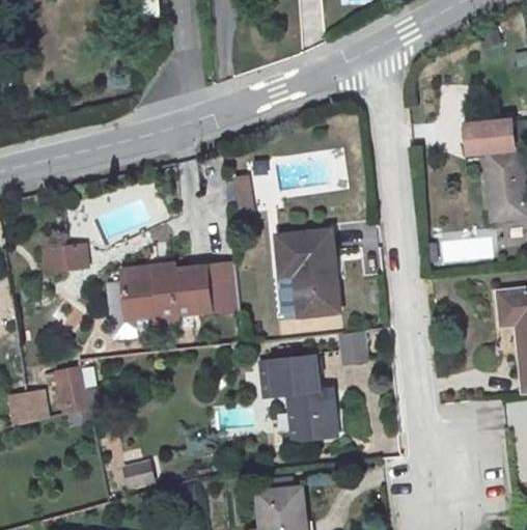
[(526,131),(515,133),(517,147),(516,147),(512,120),(467,124),(470,152),(486,150),(493,220),(526,216),(526,195),(522,147),(526,146),(526,131)]
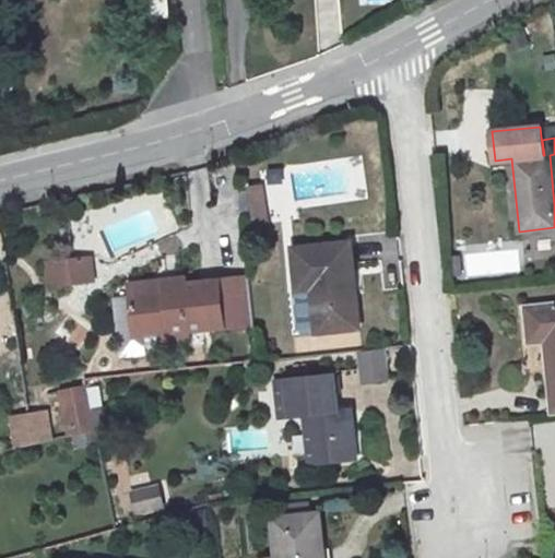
[(252,226),(271,223),(264,183),(246,186),(252,226)]
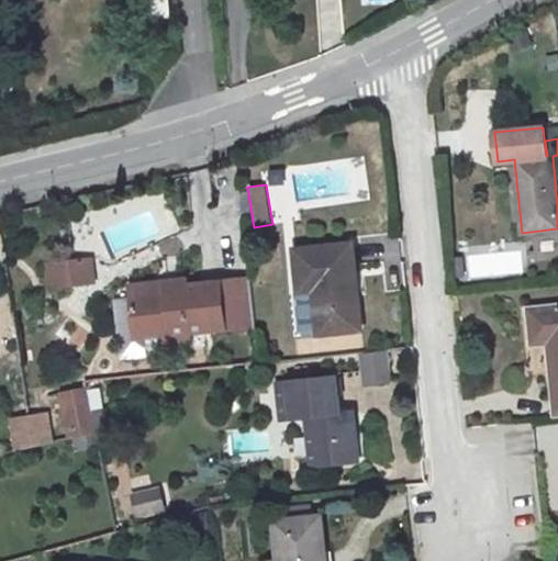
[(346,242),(287,247),(292,290),(293,290),(308,288),(312,332),(355,327),(346,242)]
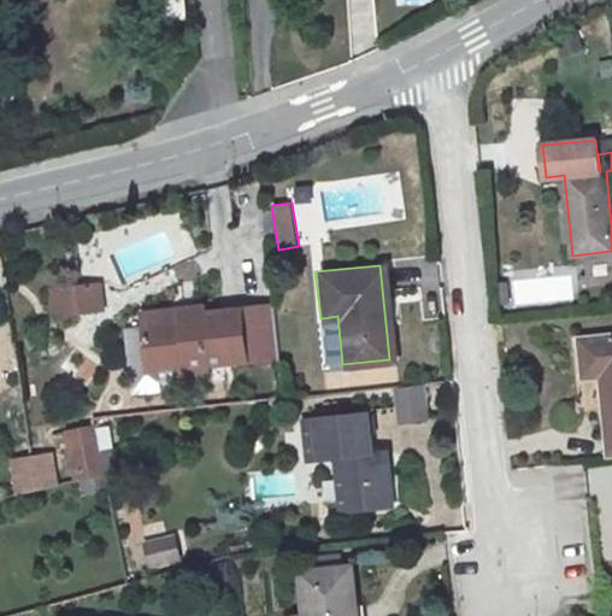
[(95,286),(47,289),(49,315),(98,310),(95,286)]
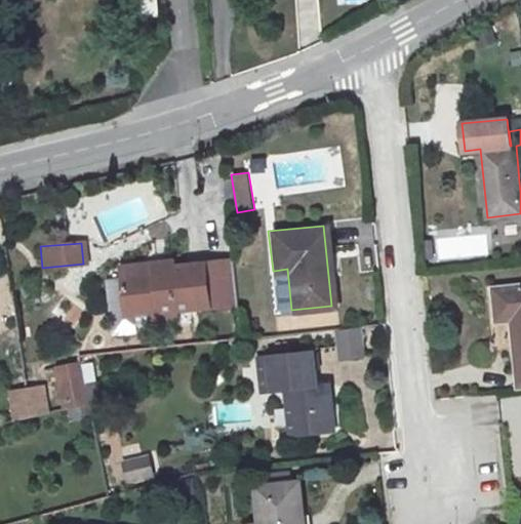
[(230,262),(152,269),(152,274),(118,277),(121,308),(155,305),(155,314),(234,307),(230,262)]
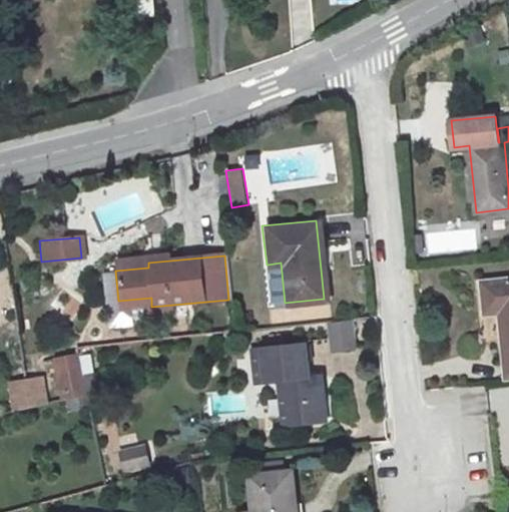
[(281,263),(268,265),(271,305),(285,303),(281,263)]
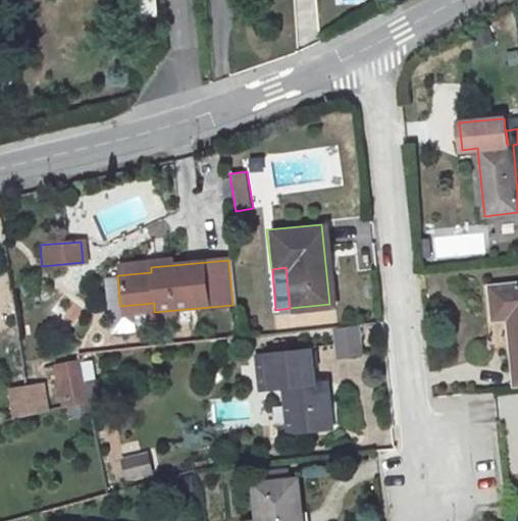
[(517,284),(487,289),(491,320),(506,319),(511,369),(515,369),(517,385),(517,384),(517,284)]
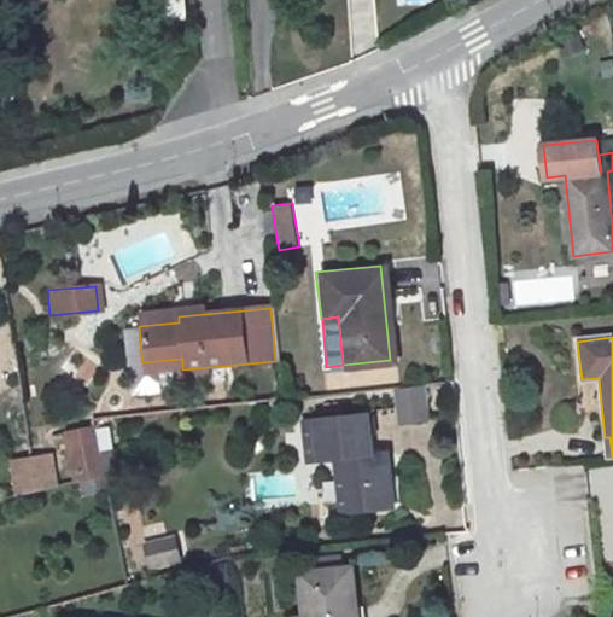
[(182,359),(142,362),(142,373),(147,380),(164,378),(180,377),(182,370),(182,359)]
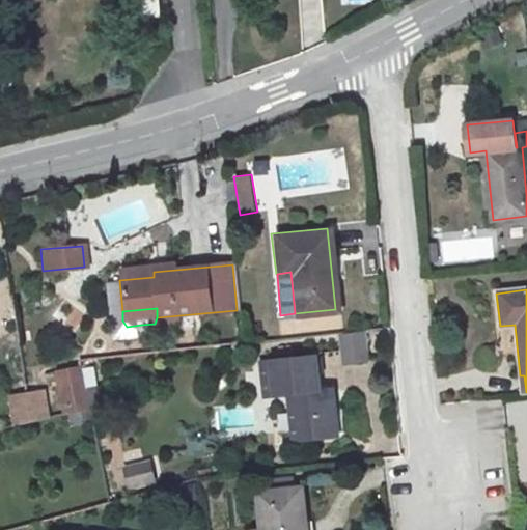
[(359,329),(339,331),(341,357),(362,354),(359,329)]
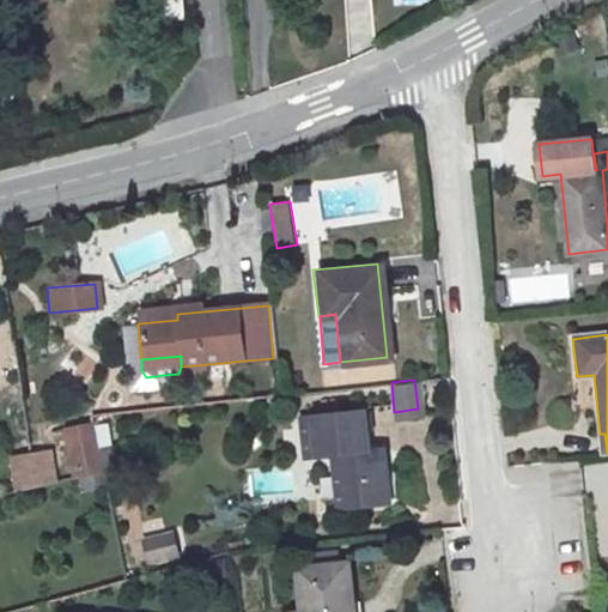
[(363,411),(310,416),(314,458),(339,455),(345,509),(387,504),(382,448),(368,449),(363,411)]
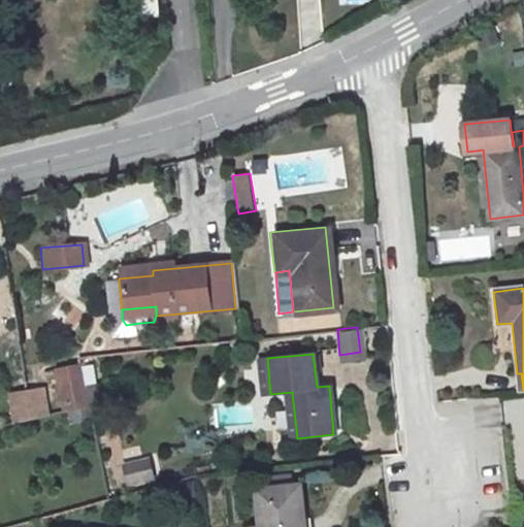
[(267,358),(255,359),(259,396),(270,394),(267,358)]
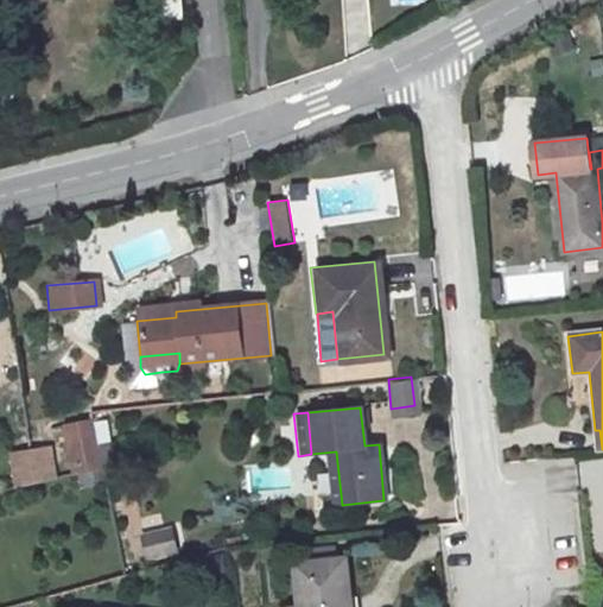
[(88,421),(61,427),(70,474),(97,467),(93,444),(88,421)]
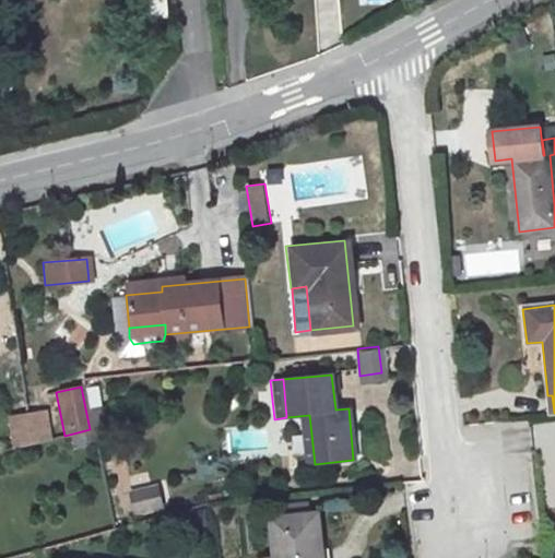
[(98,405),(85,408),(90,429),(90,430),(103,427),(98,405)]
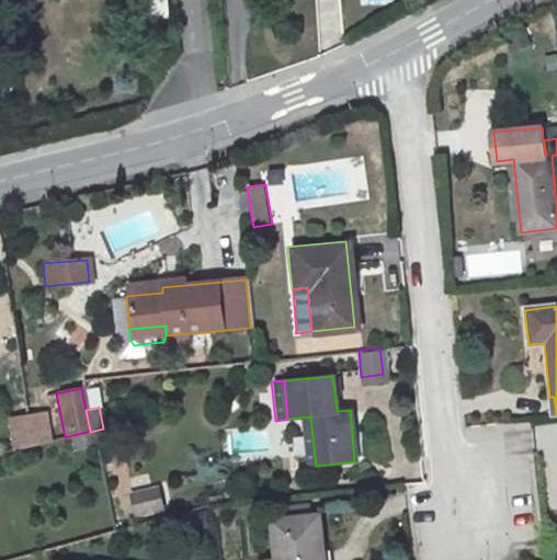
[(4,419),(12,450),(54,441),(46,409),(4,419)]
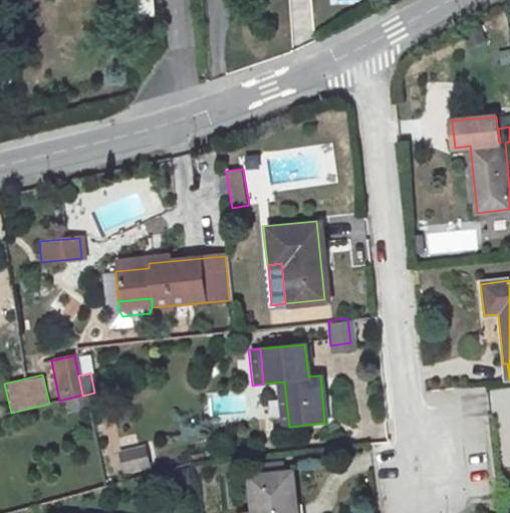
[(141,444),(116,448),(119,467),(144,463),(141,444)]
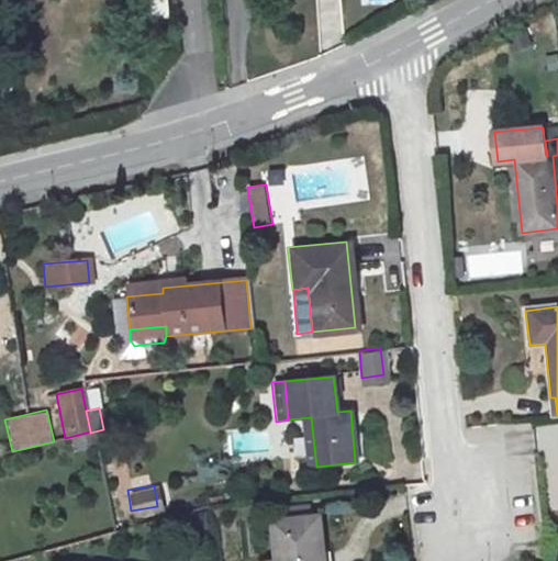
[(270,522),(275,560),(322,560),(317,517),(310,517),(270,522)]
